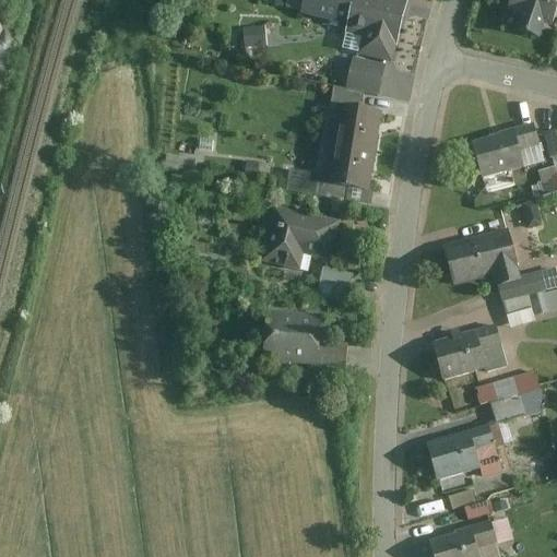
[(289,0),(287,8),(346,24),(339,51),(392,66),(410,0),(289,0)]
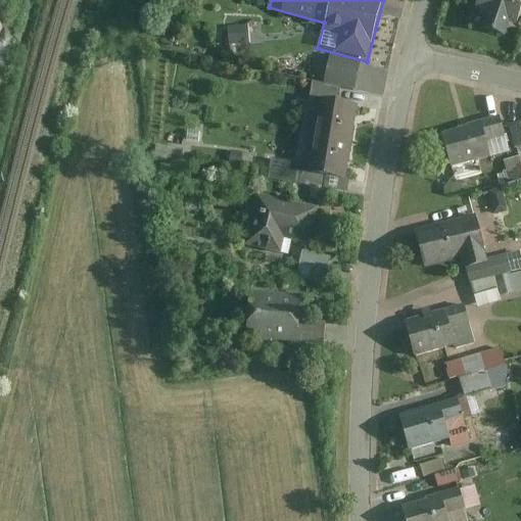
[(477,0),(474,13),(484,16),(480,28),(504,35),(508,21),(518,25),(520,12),(520,0),(477,0)]
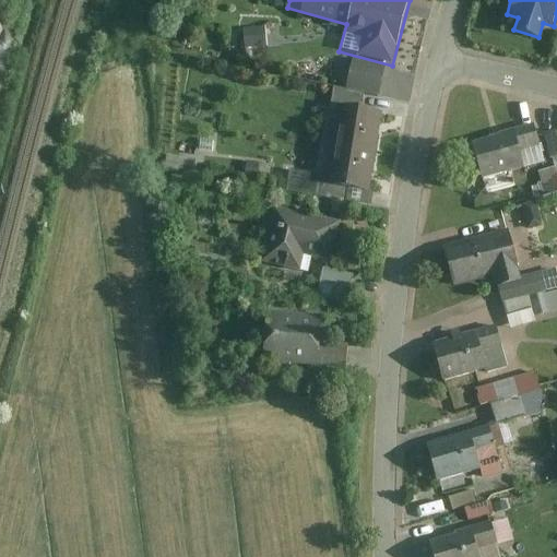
[(335,96),(328,138),(379,147),(388,106),(335,96)]
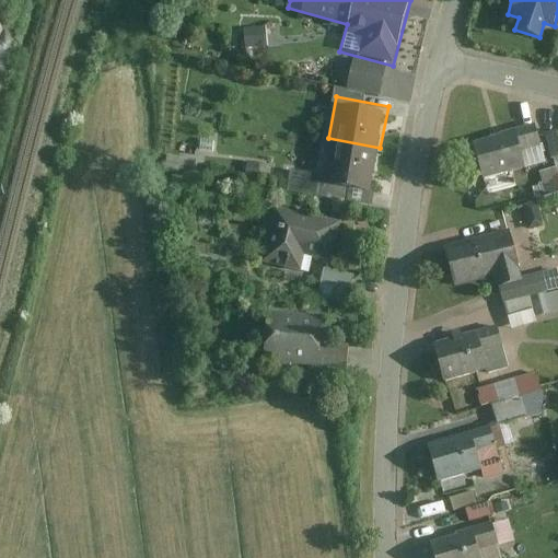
[(557,143),(554,124),(476,140),(483,175),(557,159),(557,143)]
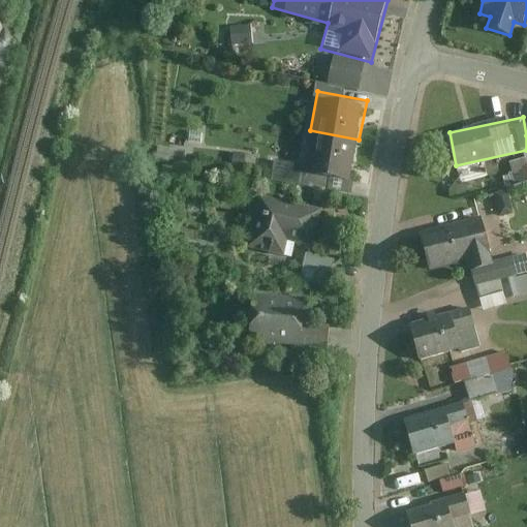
[(310,130),(303,169),(351,179),(359,140),(310,130)]
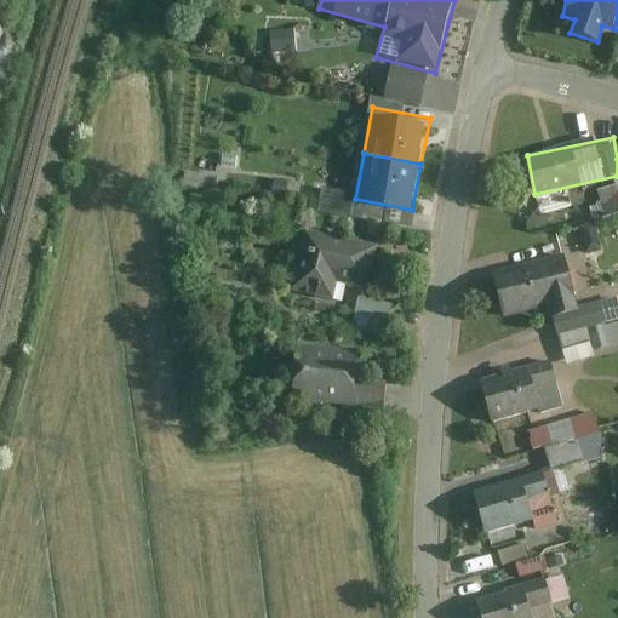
[(617,209),(617,183),(596,188),(601,213),(617,209)]
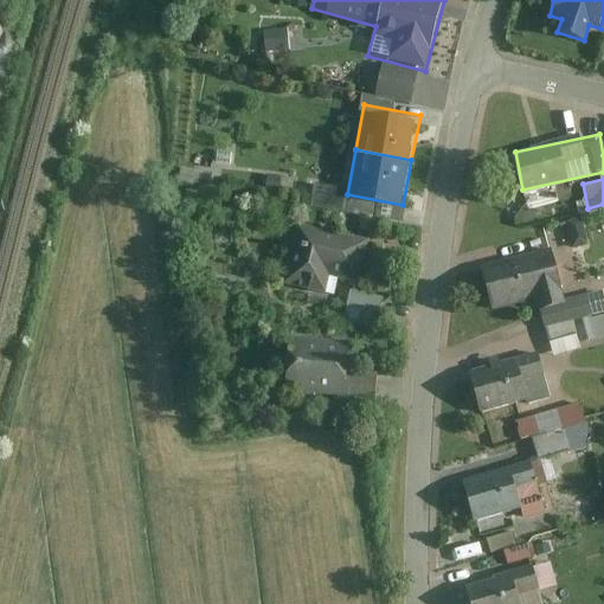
[(372,236),(297,220),(286,284),(327,293),(331,275),(364,282),(372,236)]
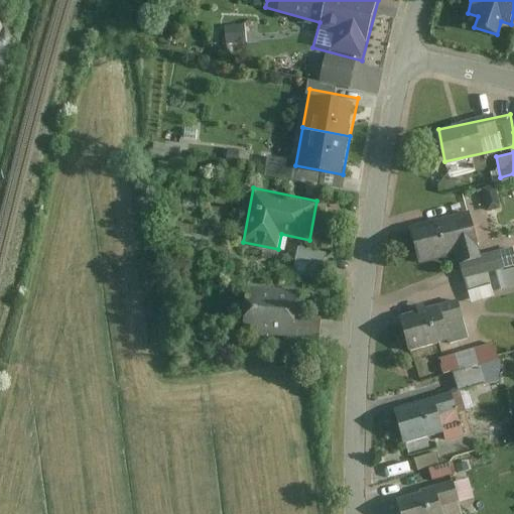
[(469,208),(410,223),(421,261),(455,252),(457,261),(482,255),(469,208)]
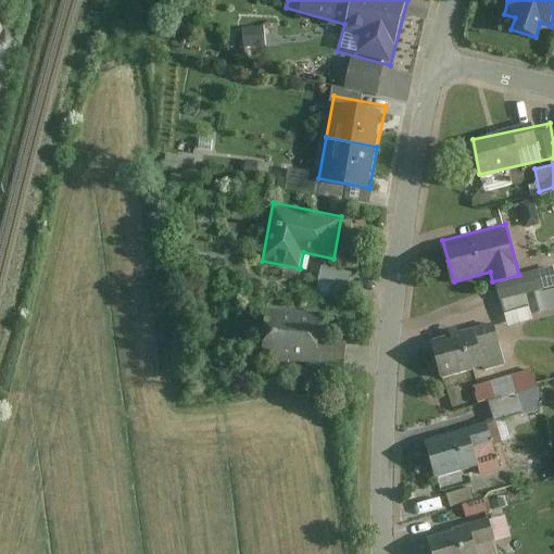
[(553,269),(553,266),(534,268),(537,290),(553,287),(553,269)]
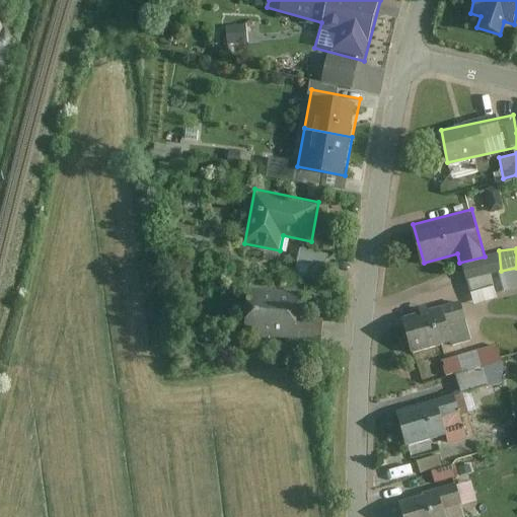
[(324,254),(301,249),(295,274),(319,280),(324,254)]
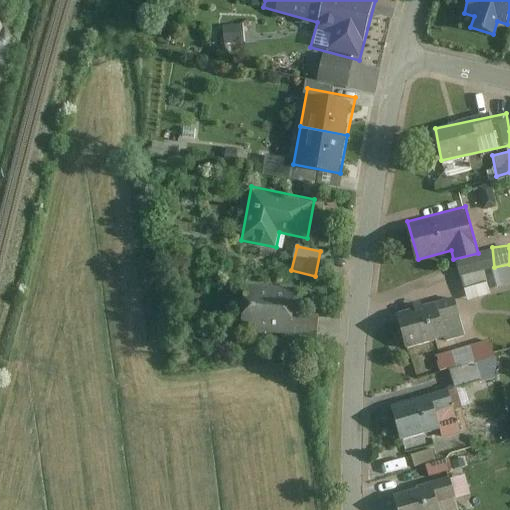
[(484,270),(458,276),(463,299),(489,293),(484,270)]
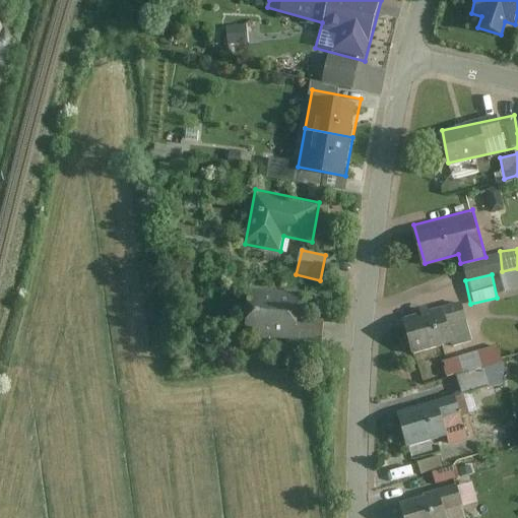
[(301,288),(247,283),(242,328),(296,334),(301,288)]
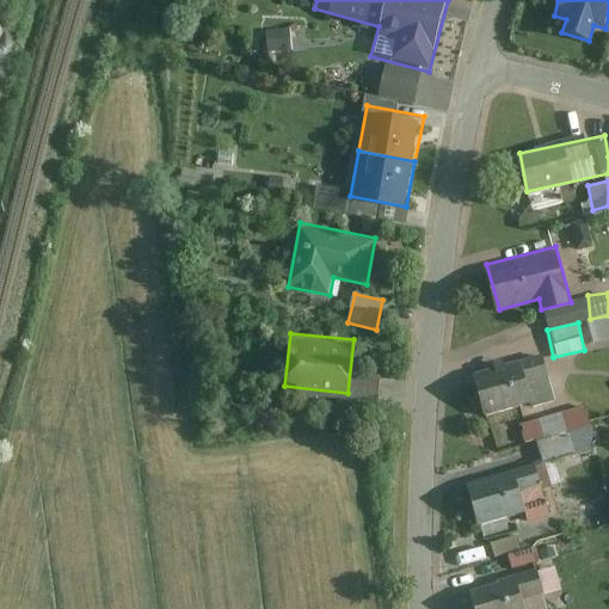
[(541,351),(473,369),(486,416),(553,398),(541,351)]
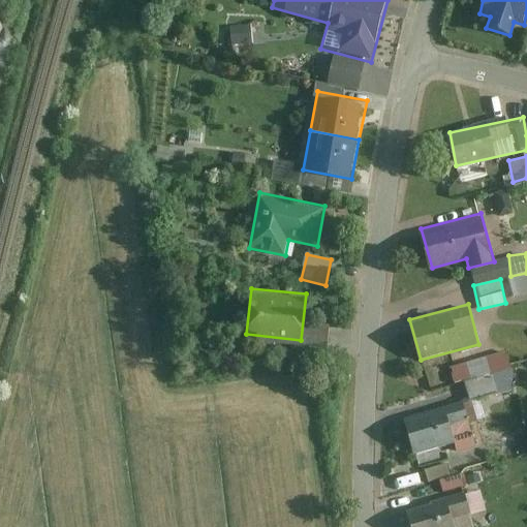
[(505,368),(490,373),(487,363),(455,371),(463,399),(510,385),(505,368)]
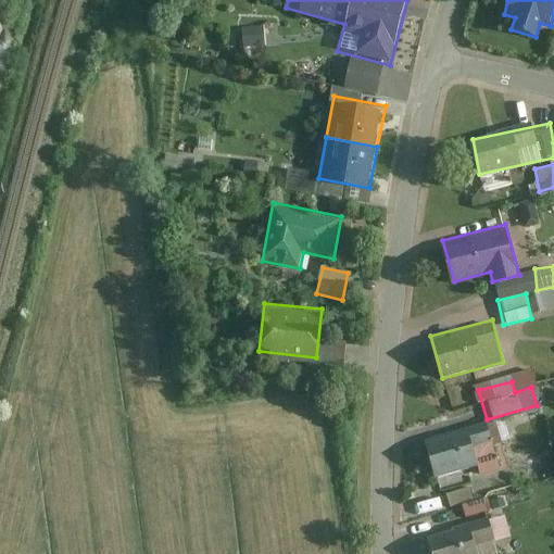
[(492,431),(424,450),(433,487),(502,468),(492,431)]
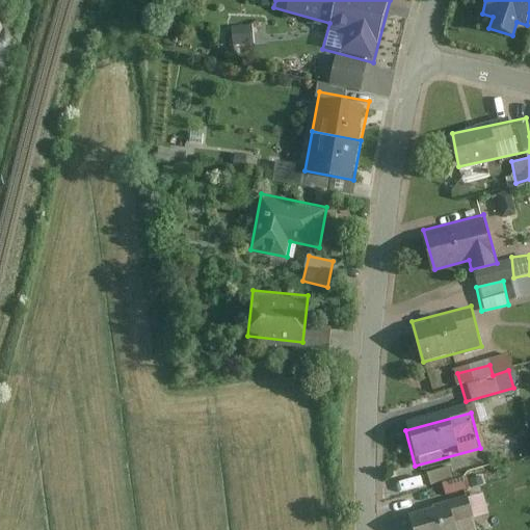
[(466,477),(440,479),(441,493),(459,491),(459,492),(467,492),(466,477)]
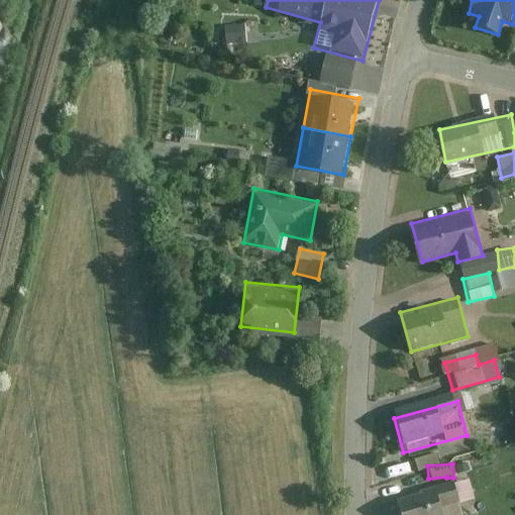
[(456,488),(395,503),(398,514),(460,514),(459,506),(475,502),(469,478),(454,481),(456,488)]
